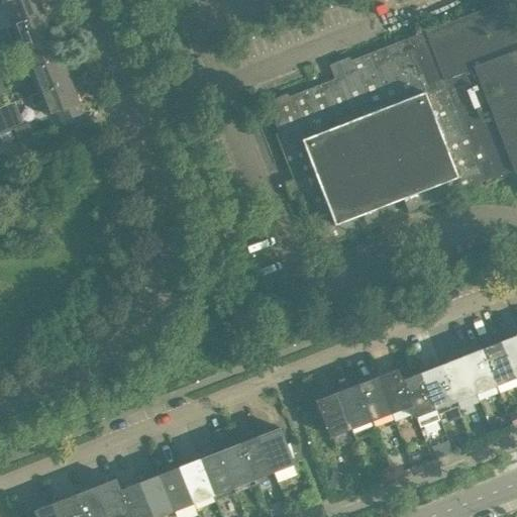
[(43,12),(38,0),(8,0),(3,2),(12,24),(43,12)]
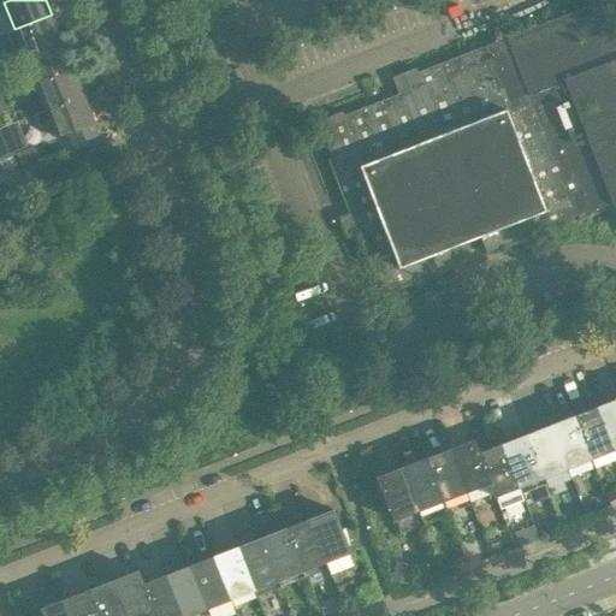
[(428,0),(224,0),(343,302),(521,234),(428,0)]
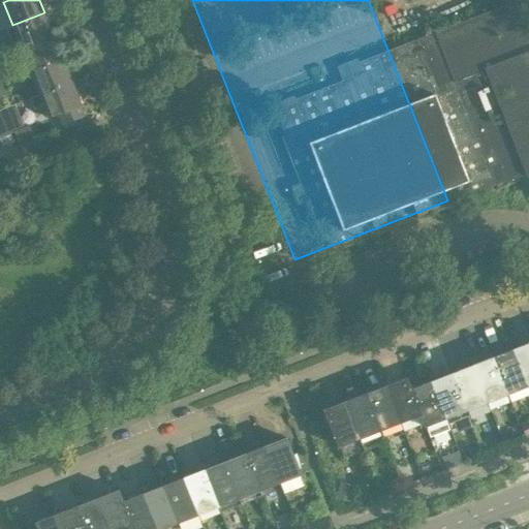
[(54,36),(44,12),(12,25),(22,49),(54,36)]
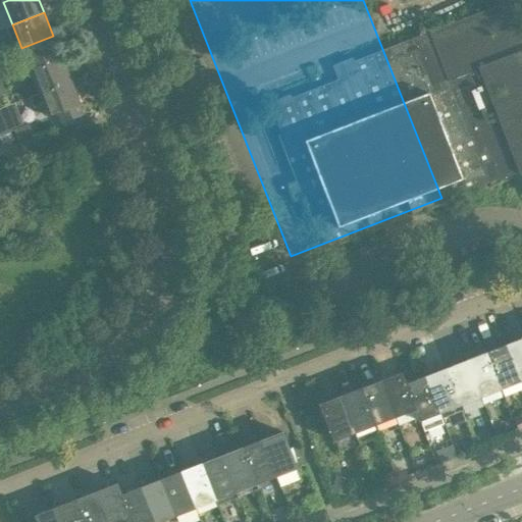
[(61,58),(53,36),(21,48),(31,70),(61,58)]
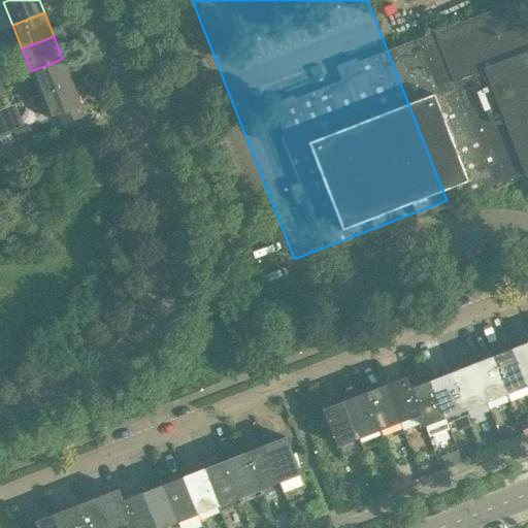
[(31,71),(39,95),(71,83),(62,59),(31,71)]
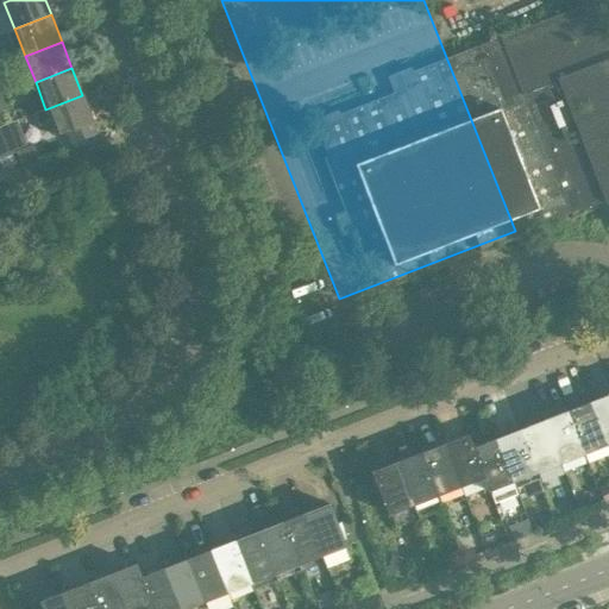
[(6,94),(0,96),(0,112),(11,108),(6,94)]
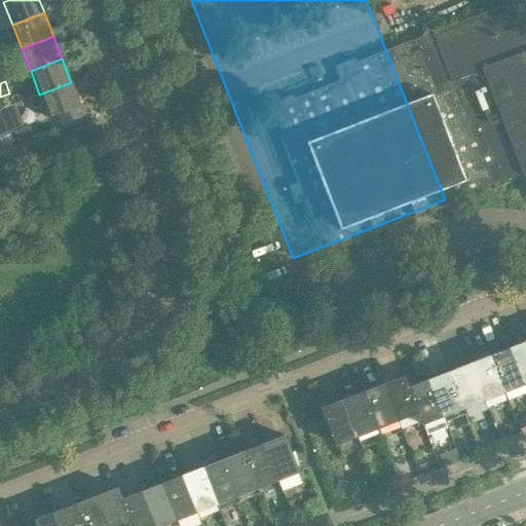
[(82,116),(79,106),(80,106),(71,82),(39,95),(31,98),(32,102),(34,108),(40,106),(40,105),(43,104),(48,118),(59,114),(63,123),(82,116)]
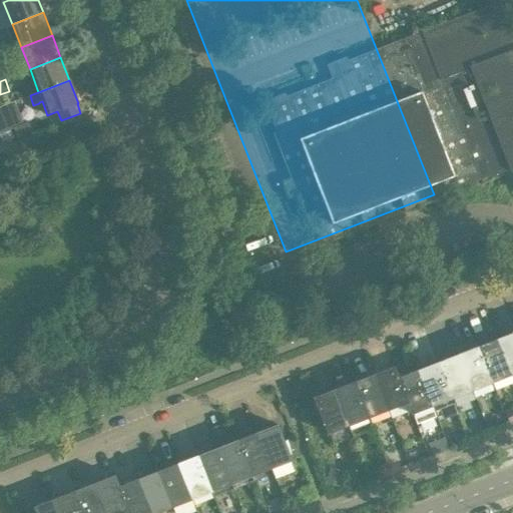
[(14,102),(0,107),(0,133),(23,124),(14,102)]
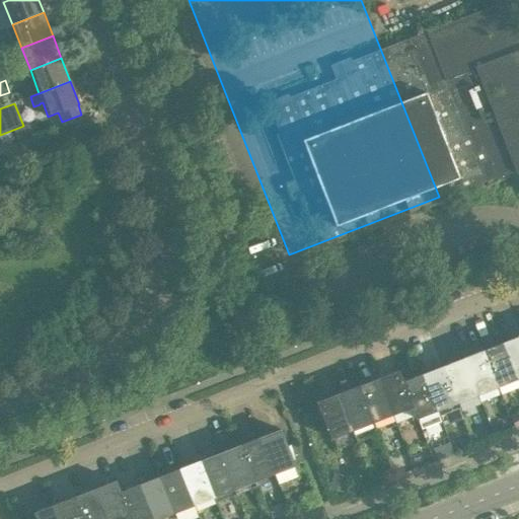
[(0,138),(2,145),(4,144),(13,140),(10,133),(0,136),(0,138)]
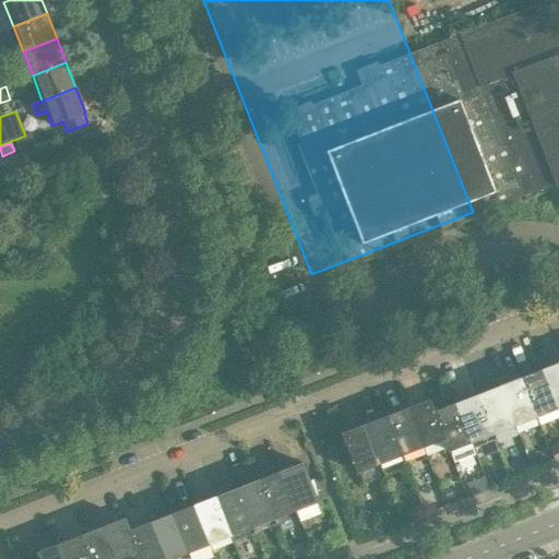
[(558,361),(543,369),(558,412),(558,361)]
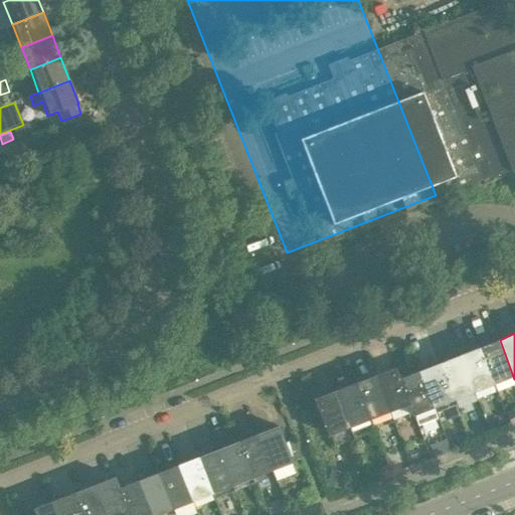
[(514,379),(500,340),(479,348),(495,389),(514,381),(514,379)]
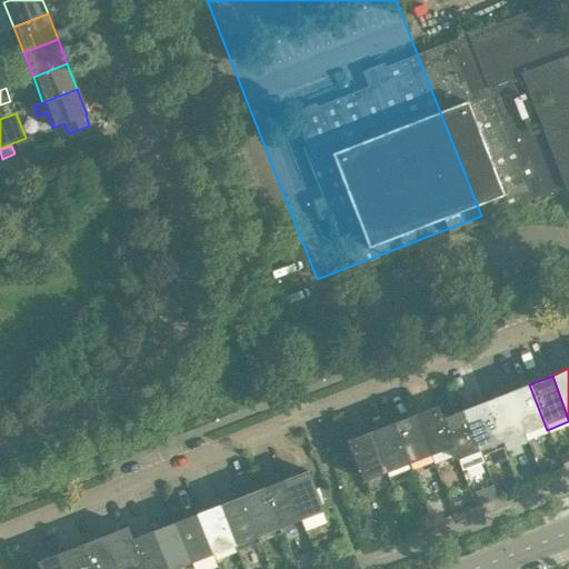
[(529,385),(508,393),(526,439),(547,430),(529,385)]
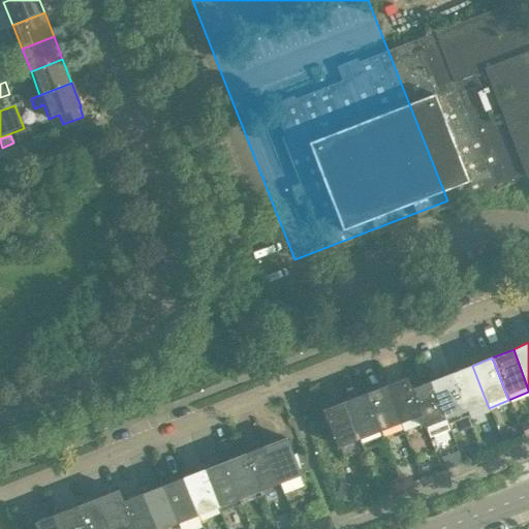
[(472,366),(452,374),(468,416),(489,408),(472,366)]
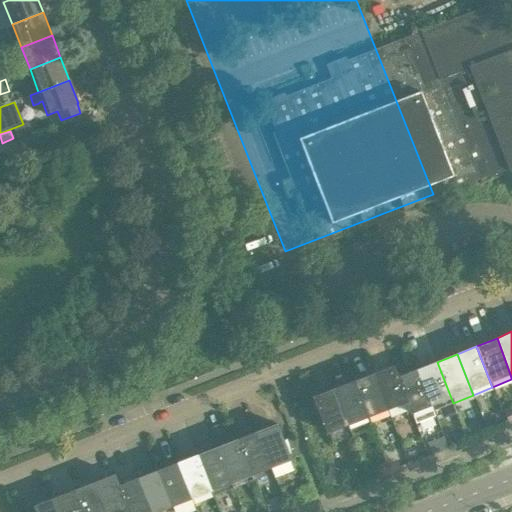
[(437,362),(417,369),(433,410),(453,403),(437,362)]
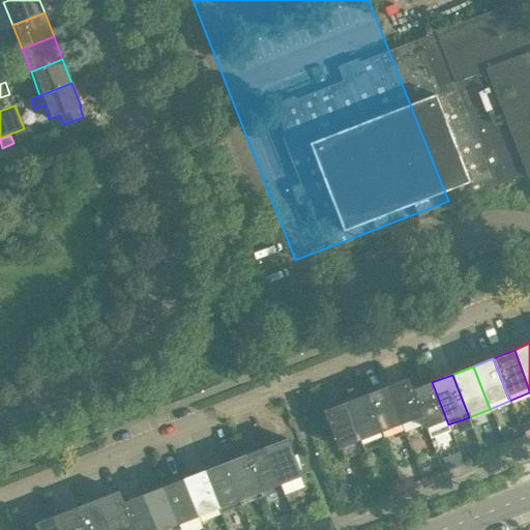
[(405,430),(423,422),(411,390),(407,378),(387,386),(405,430)]
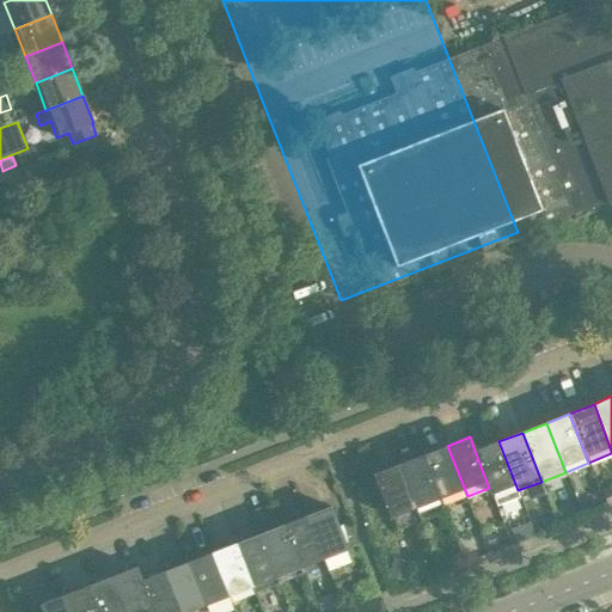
[(475,451),(489,488),(500,513),(524,503),(518,490),(499,441),(475,451)]
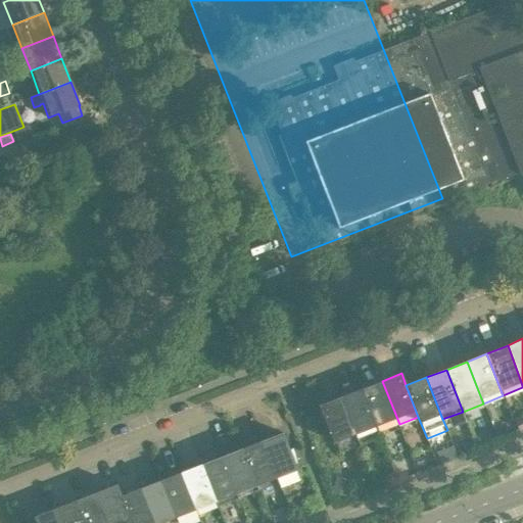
[(382,381),(361,389),(378,432),(399,424),(382,381)]
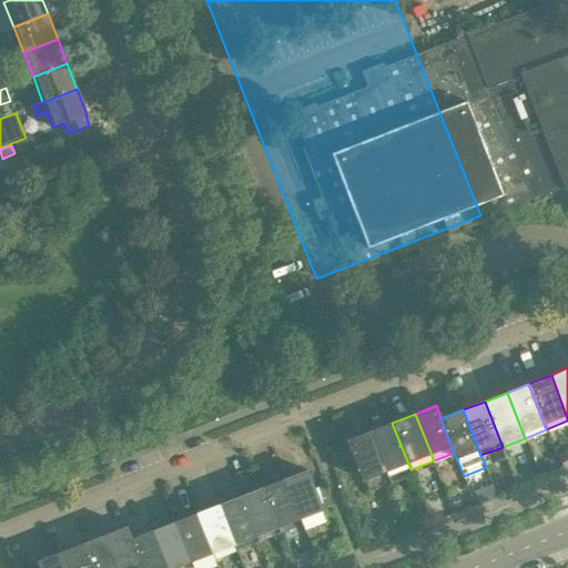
[(392,423),(371,432),(388,478),(411,469),(392,423)]
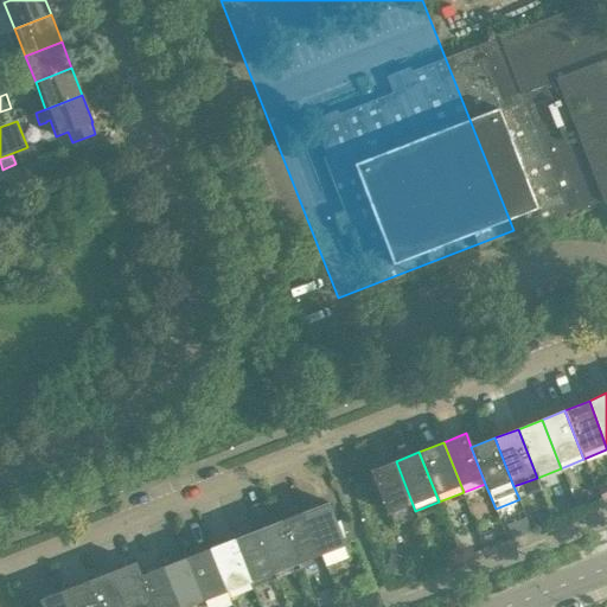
[(391,521),(415,511),(396,461),(372,471),(391,521)]
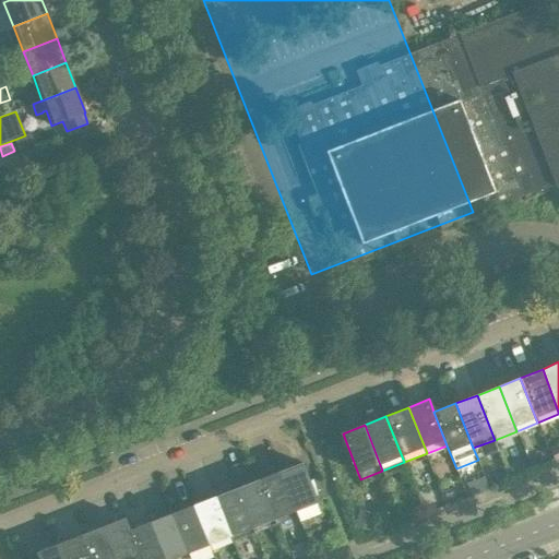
[(302,463),(280,472),(297,516),(320,508),(302,463)]
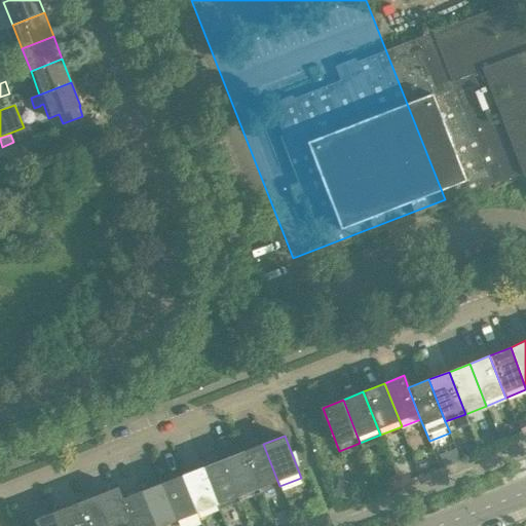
[(263,444),(242,452),(259,493),(279,486),(263,444)]
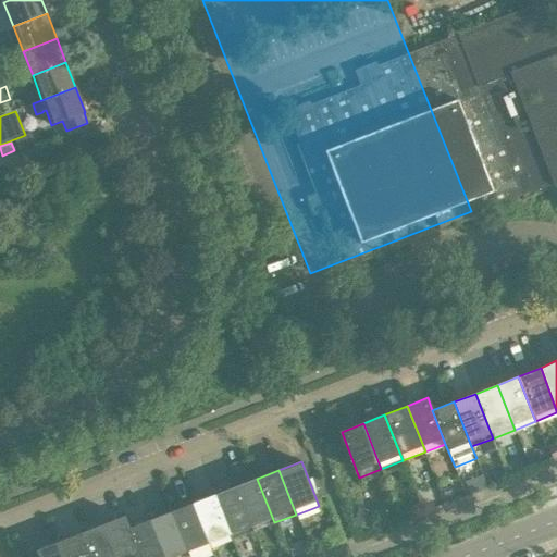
[(257,479),(235,487),(252,531),(274,522),(257,479)]
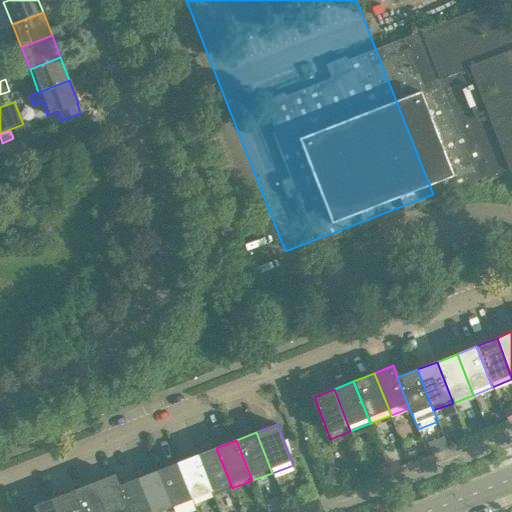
[(216,448),(196,456),(212,496),(232,488),(216,448)]
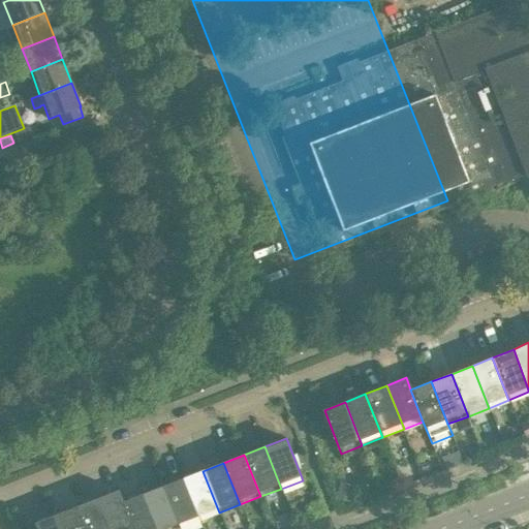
[(203,471),(182,478),(198,520),(219,512),(203,471)]
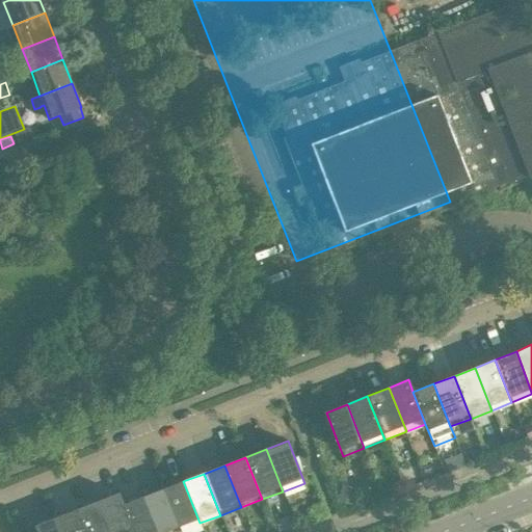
[(183,481),(163,489),(180,531),(200,523),(183,481)]
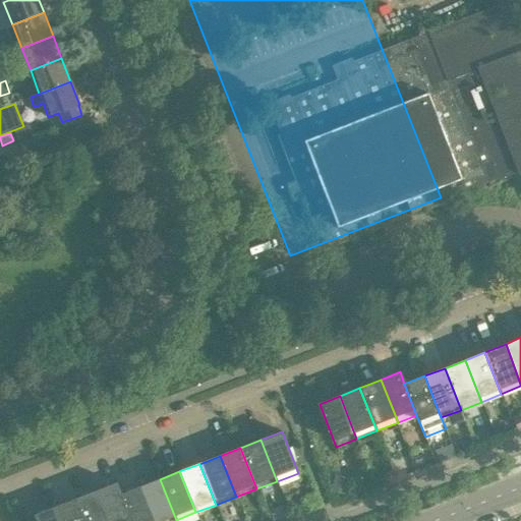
[(160,479),(139,486),(153,520),(172,520),(176,520),(160,479)]
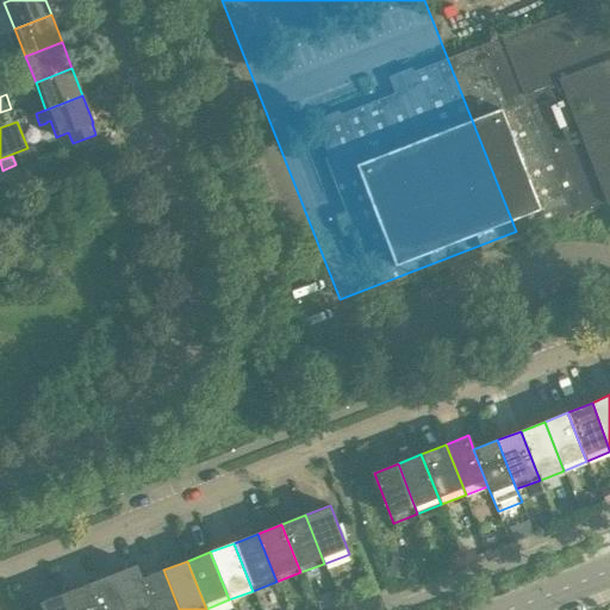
[(124,609),(153,609),(142,579),(142,578),(137,566),(111,576),(124,609)]
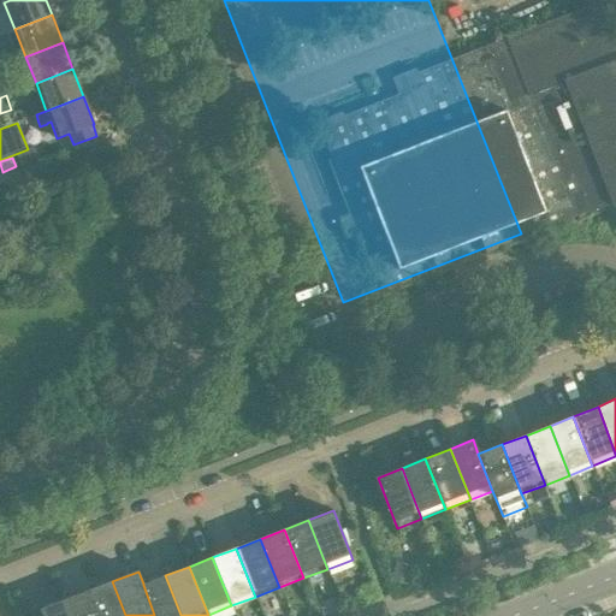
[(181,615),(165,575),(143,584),(143,585),(154,615),(181,615)]
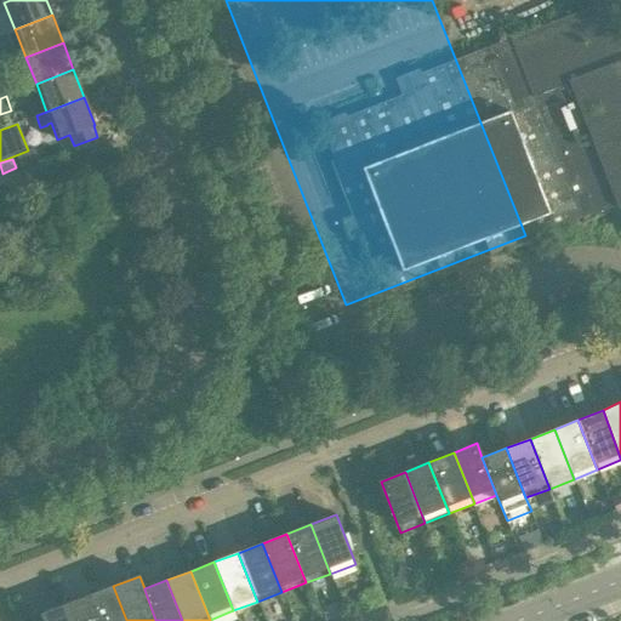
[(126,620),(113,586),(90,596),(100,620),(126,620)]
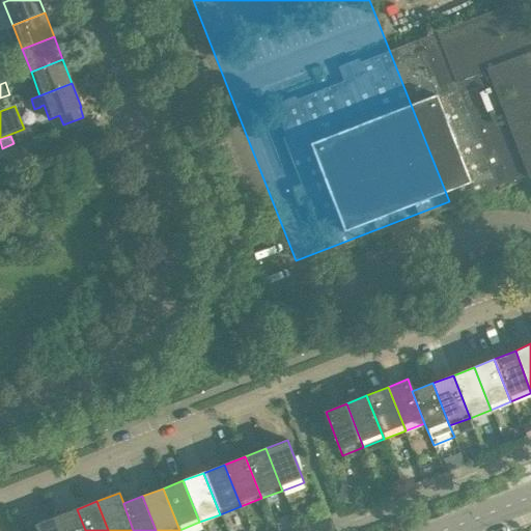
[(85,530),(77,509),(56,516),(61,530),(85,530)]
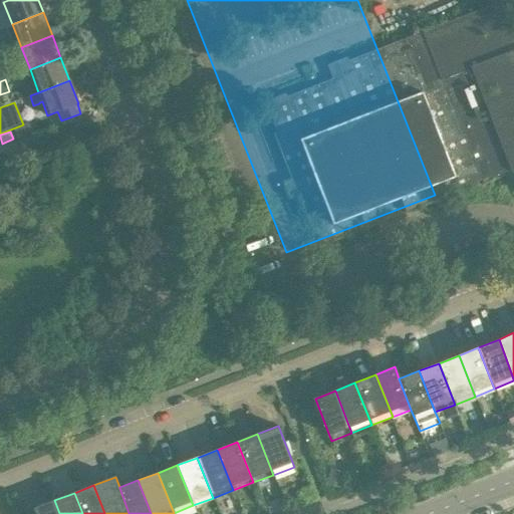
[(36,513),(59,513),(54,500),(34,508),(36,513)]
